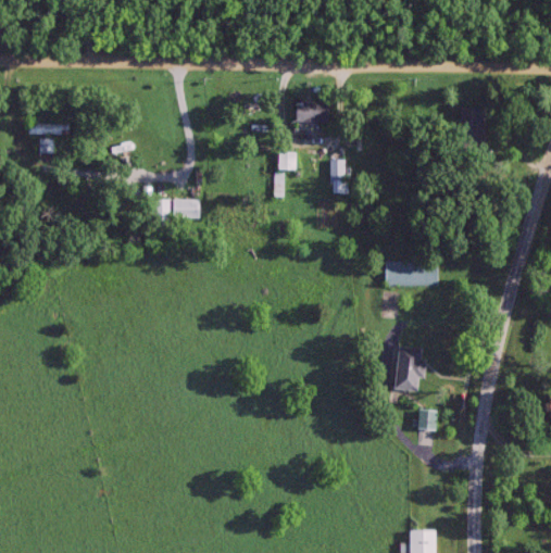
[(328,122),(328,102),(295,102),(295,122),(328,122)]
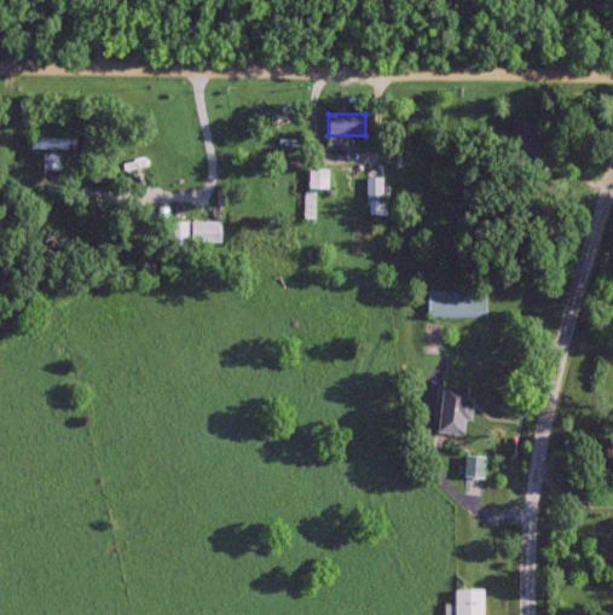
[(510,164),(536,164),(536,119),(510,119),(510,164)]
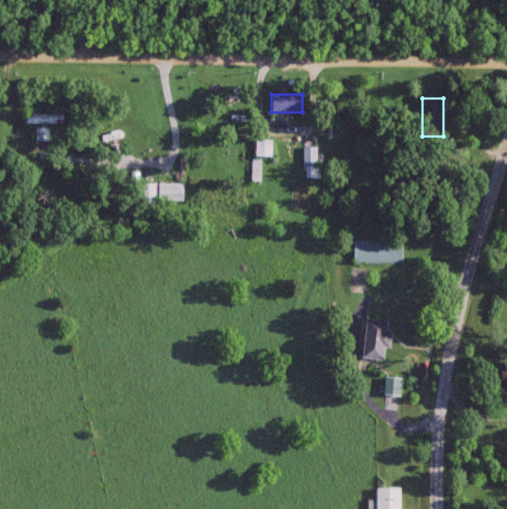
[(43,113),(26,113),(26,121),(43,121),(43,113)]
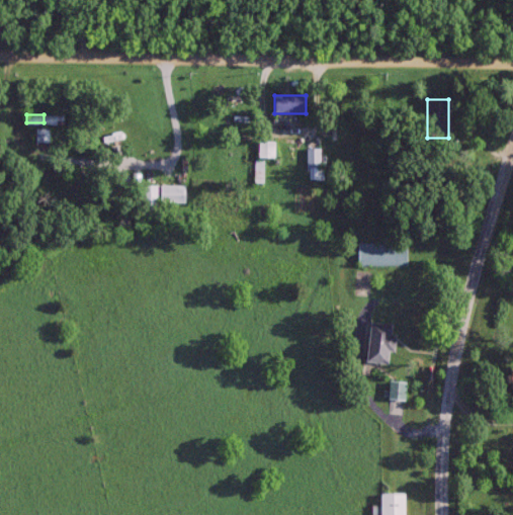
[(49,141),(49,130),(36,130),(36,141),(49,141)]
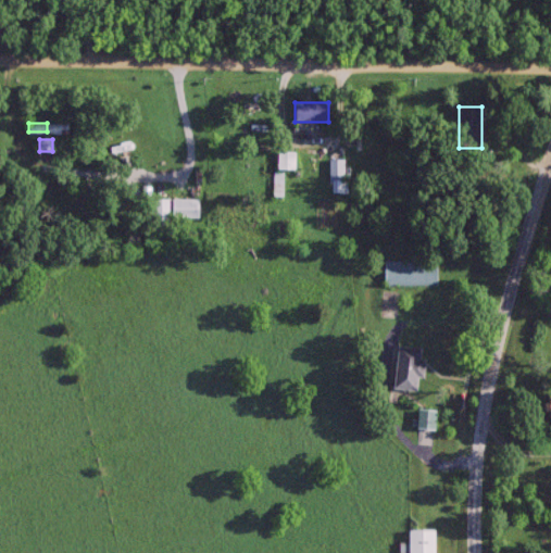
[(296,151),(275,151),(274,197),(284,197),(284,167),(296,167),(296,151)]
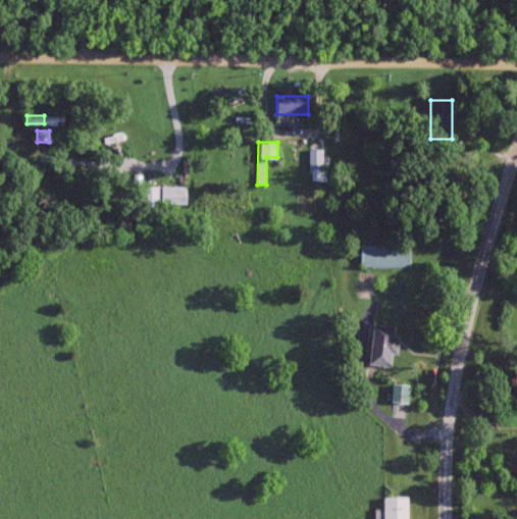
[(324,149),(309,149),(309,180),(324,180),(324,149)]
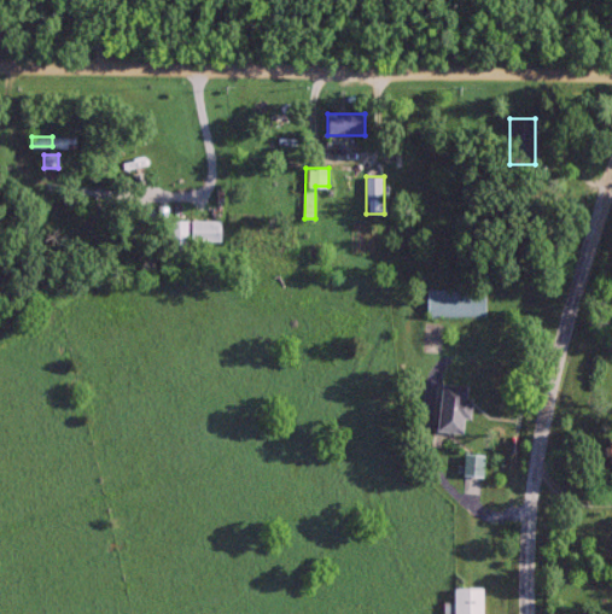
[(223,240),(223,220),(169,220),(169,240),(223,240)]
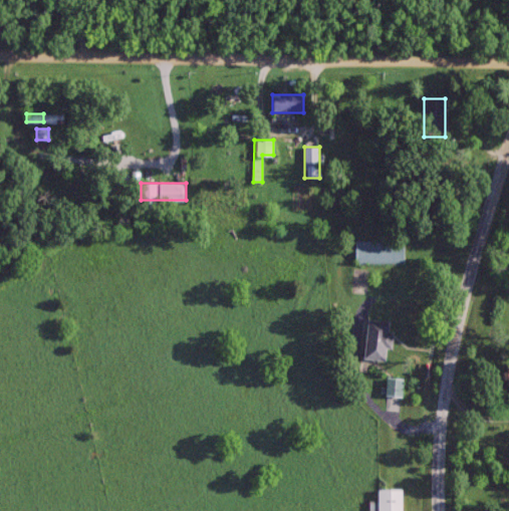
[(407,263),(407,240),(356,240),(356,263),(407,263)]
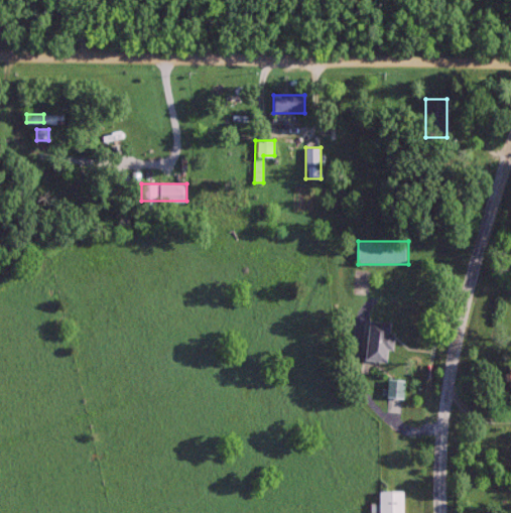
[(389,361),(389,351),(393,351),(394,322),(368,321),(367,361),(389,361)]
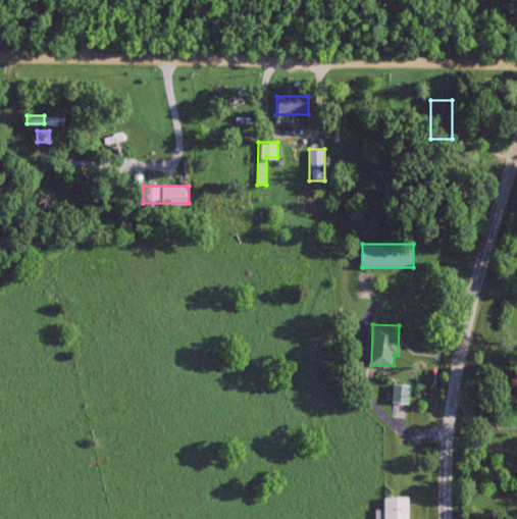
[(410,401),(410,384),(395,384),(395,401),(410,401)]
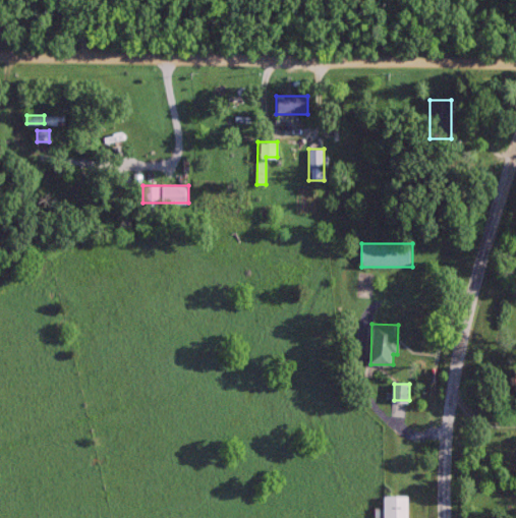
[(409,517),(410,496),(382,496),(382,517),(379,517),(409,517)]
